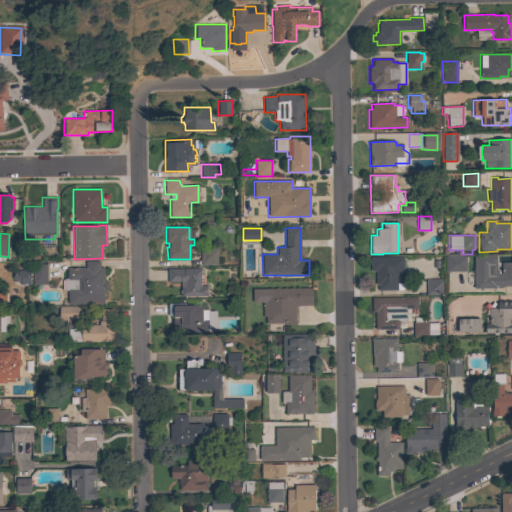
[(218,248),(218,253),(217,253),(217,264),(205,265),(200,266),(200,248),(218,248)]
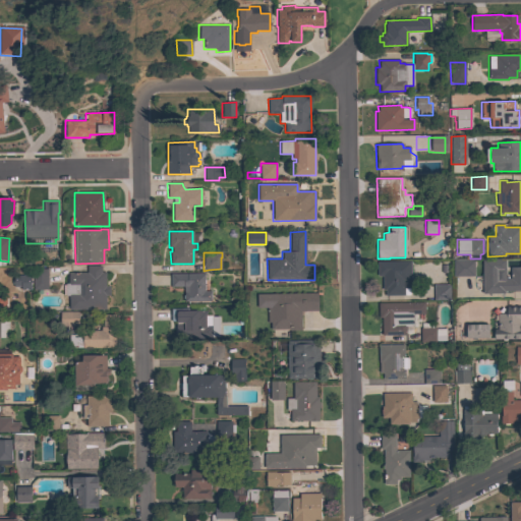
[(520,291),(504,291),(504,293),(482,293),(481,259),(505,258),(505,279),(510,279),(510,268),(520,268),(520,291)]
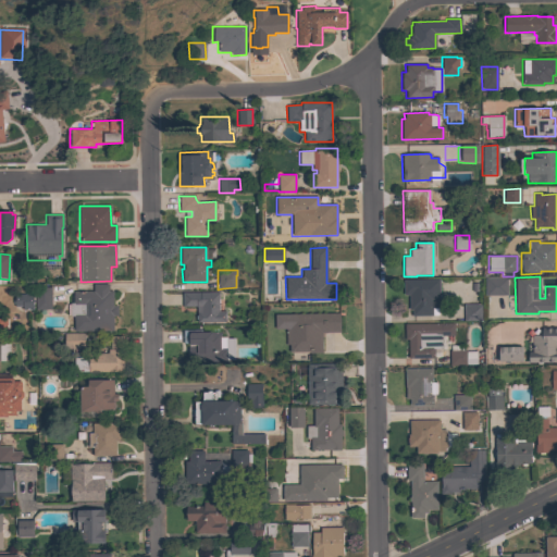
[(484,296),(484,277),(506,277),(507,295),(484,296)]
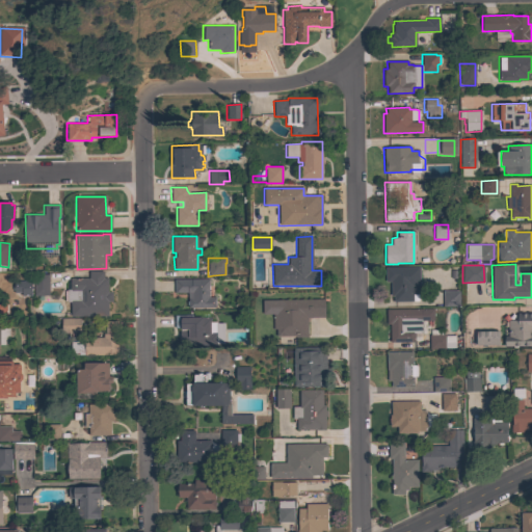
[(420,285),(419,285),(419,294),(413,294),(413,301),(393,301),(393,296),(391,296),(390,282),(384,282),(384,267),(419,266),(420,285)]
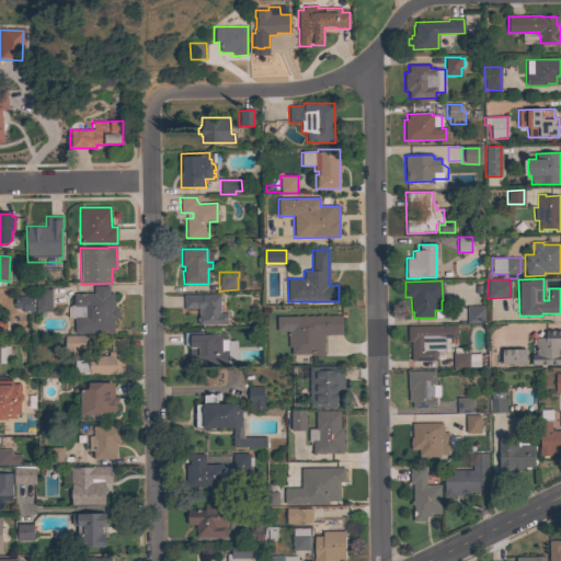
[(75,334),(73,318),(69,318),(69,305),(73,305),(73,294),(93,294),(93,286),(109,286),(109,293),(113,293),(113,308),(118,308),(118,318),(114,318),(114,333),(75,334)]
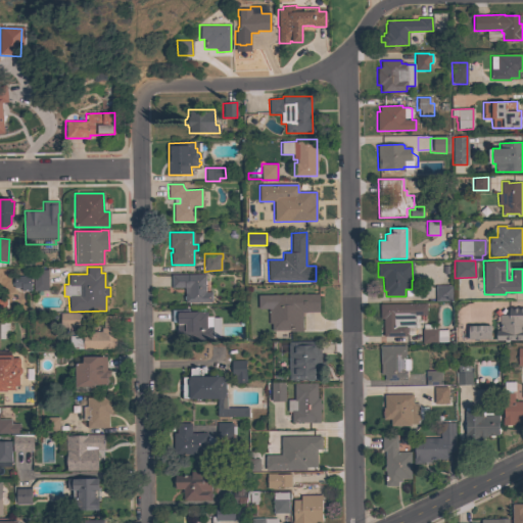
[(33,291),(33,270),(47,270),(48,290),(33,291)]
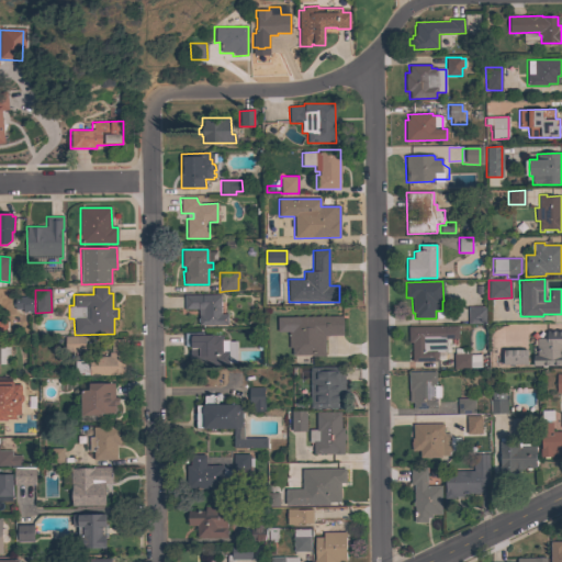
[(221,314),(227,314),(227,325),(199,325),(199,324),(197,323),(197,318),(199,316),(199,308),(183,310),(183,295),(220,294),(221,314)]
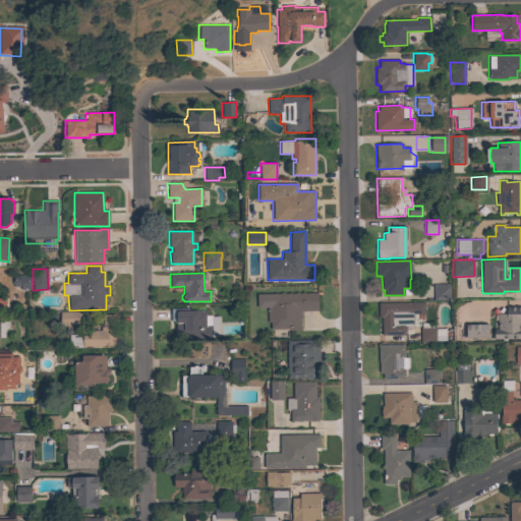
[(31,289),(20,289),(20,286),(13,286),(13,284),(11,284),(11,280),(13,280),(13,276),(31,275),(31,289)]
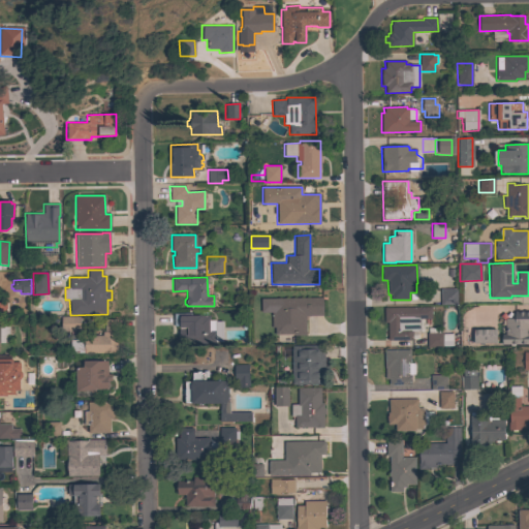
[(440,288),(457,288),(458,305),(440,305),(440,288)]
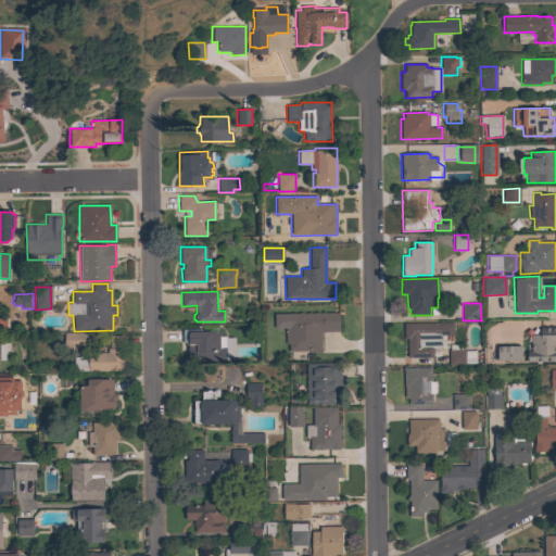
[(308,353),(308,351),(289,351),(289,343),(285,344),(285,328),(274,328),(274,314),(339,313),(339,331),(320,332),(321,352),(308,353)]
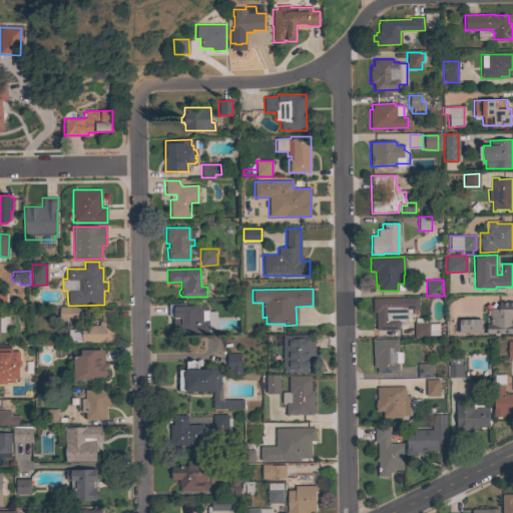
[(418,298),(418,309),(410,309),(410,322),(406,322),(406,330),(376,330),(376,313),(372,313),(372,299),(418,298)]
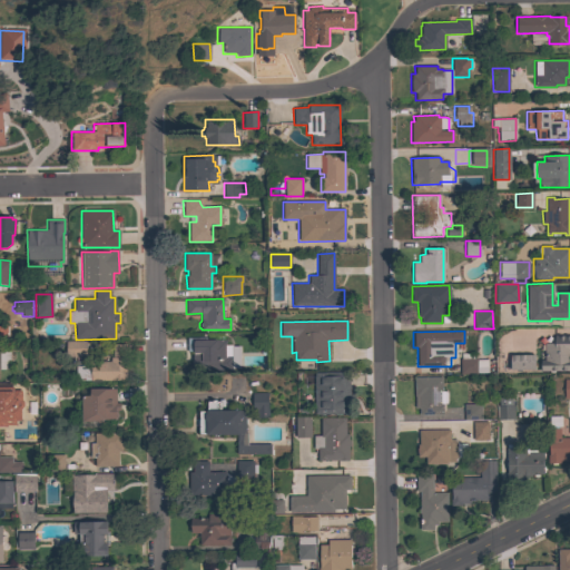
[(569,371),(540,371),(540,360),(544,360),(543,343),(553,343),(553,336),(569,335),(569,371)]
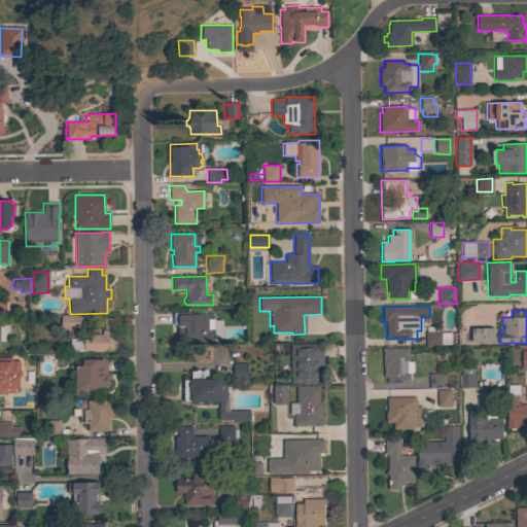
[(190,314),(208,314),(208,319),(214,319),(214,342),(177,343),(177,332),(178,332),(177,327),(186,327),(186,326),(179,326),(179,325),(173,325),(173,313),(190,312),(190,314)]
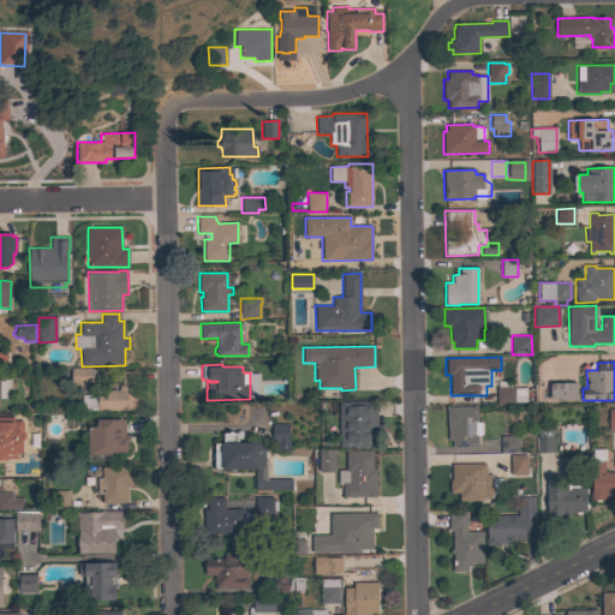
[(94,384),(71,384),(71,368),(93,368),(94,384)]
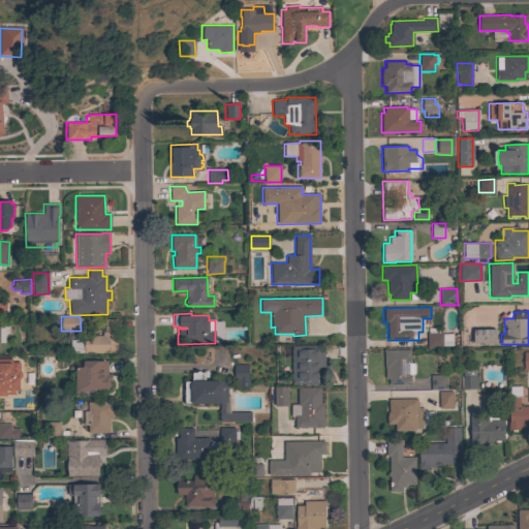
[(102,332),(104,332),(104,319),(116,319),(117,352),(69,353),(69,340),(84,340),(83,336),(102,335),(102,332)]
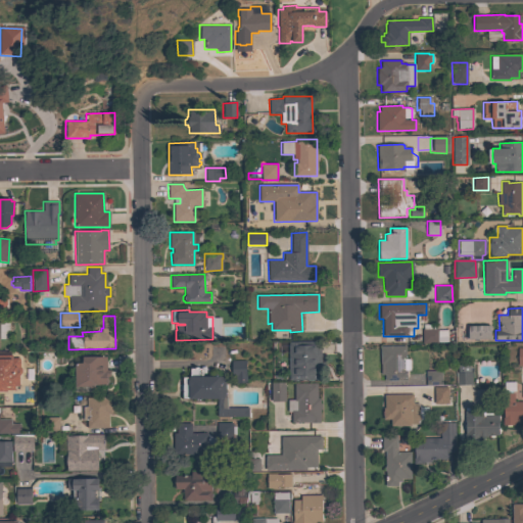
[(0,319),(8,319),(8,330),(6,330),(6,339),(0,339),(0,319)]
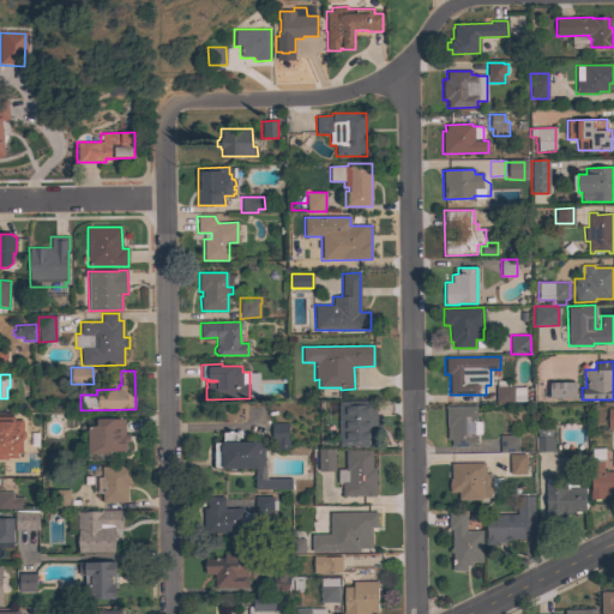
[(549,399),(548,383),(576,381),(577,399),(549,399)]
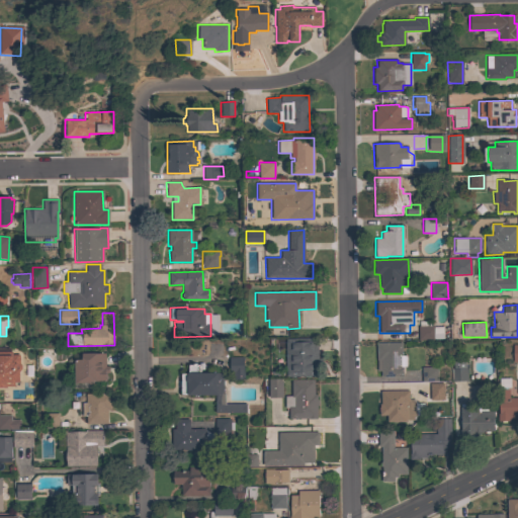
[(433,326),(433,327),(443,327),(443,339),(433,339),(433,340),(418,340),(418,326),(433,326)]
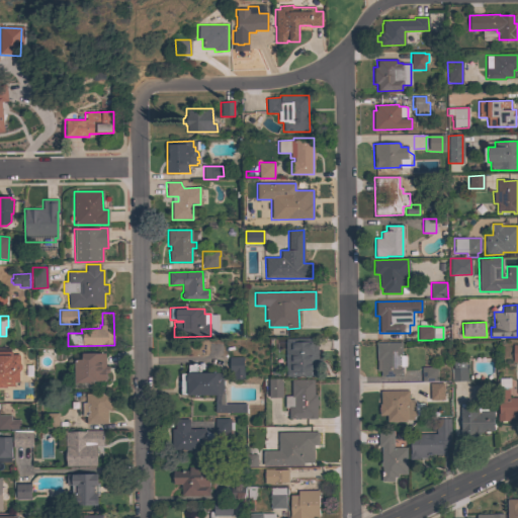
[(285,338),(317,338),(317,359),(321,359),(321,366),(317,366),(318,375),(286,376),(285,338)]
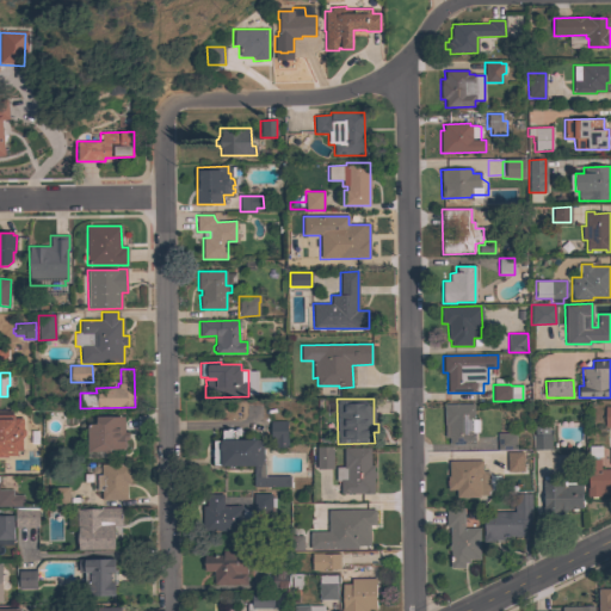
[(473,403),(474,420),(479,420),(479,432),(474,433),(475,444),(449,445),(449,437),(444,437),(444,405),(473,403)]
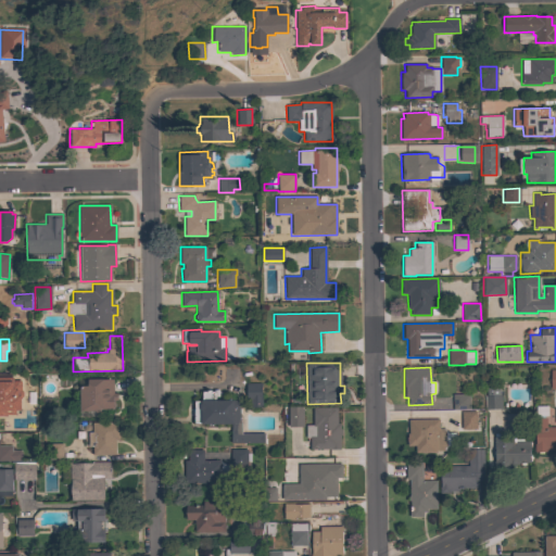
[(0,416),(0,378),(12,378),(12,381),(21,380),(21,390),(22,392),(23,396),(21,399),(21,411),(14,411),(15,415),(7,415),(7,416),(0,416)]
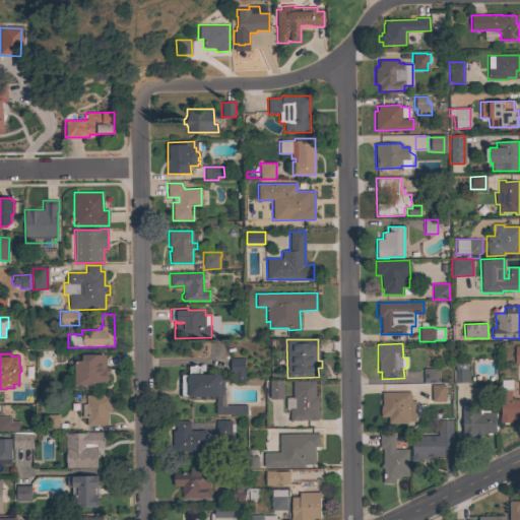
[(78,361),(78,355),(106,354),(106,368),(109,368),(109,375),(107,375),(107,381),(106,381),(106,383),(96,383),(96,386),(88,386),(88,384),(74,384),(74,361),(78,361)]
